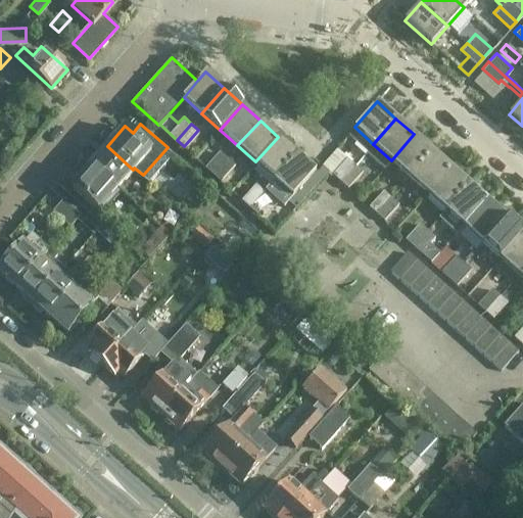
[(414,134),(391,160),(409,177),(432,150),(414,134)]
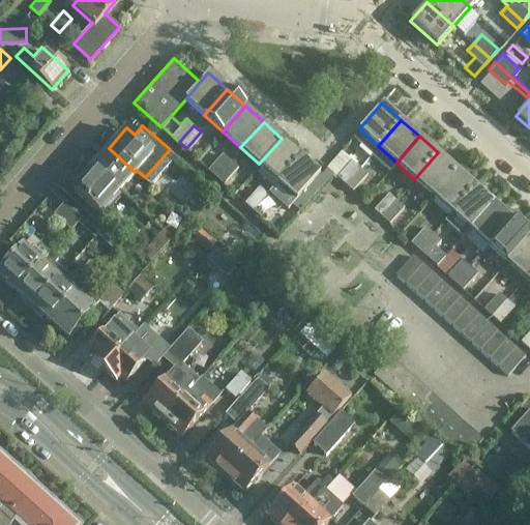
[(282,139),(259,164),(277,180),(300,154),(282,139)]
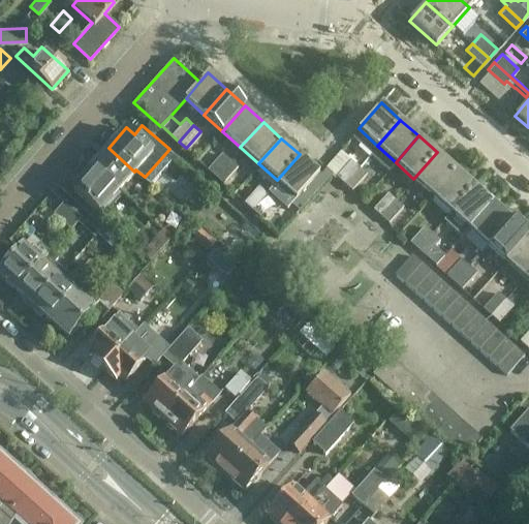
[(134,172),(109,148),(91,167),(117,191),(134,172)]
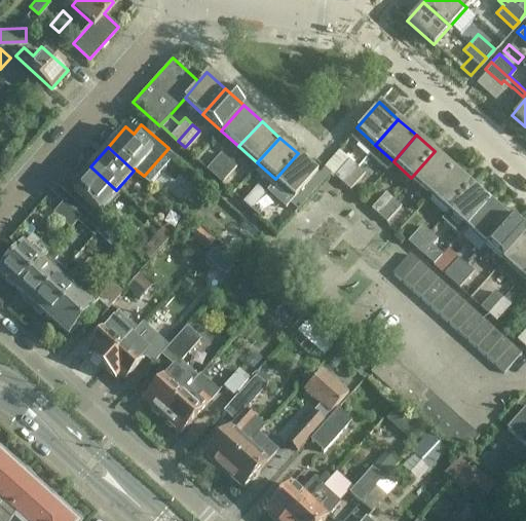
[(215,174),(229,157),(220,149),(205,165),(215,174)]
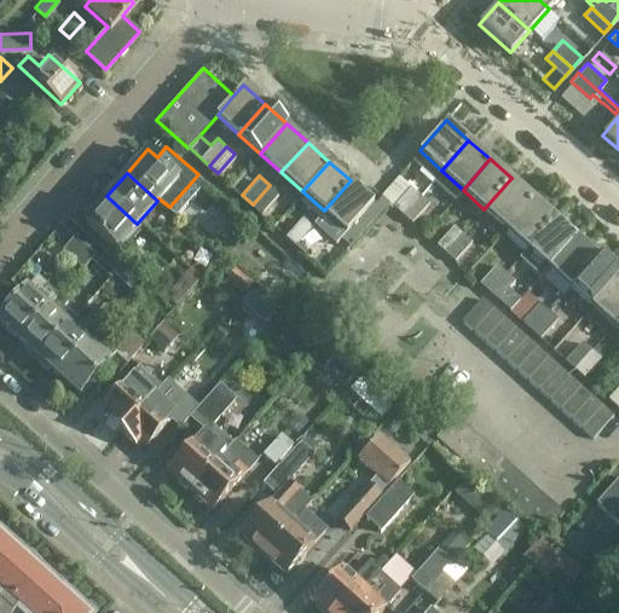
[(512,178),(484,209),(505,227),(533,197),(512,178)]
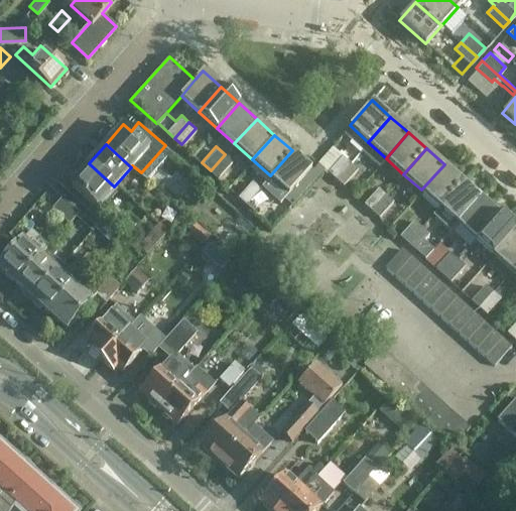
[(292,150),(270,175),(288,193),(310,167),(292,150)]
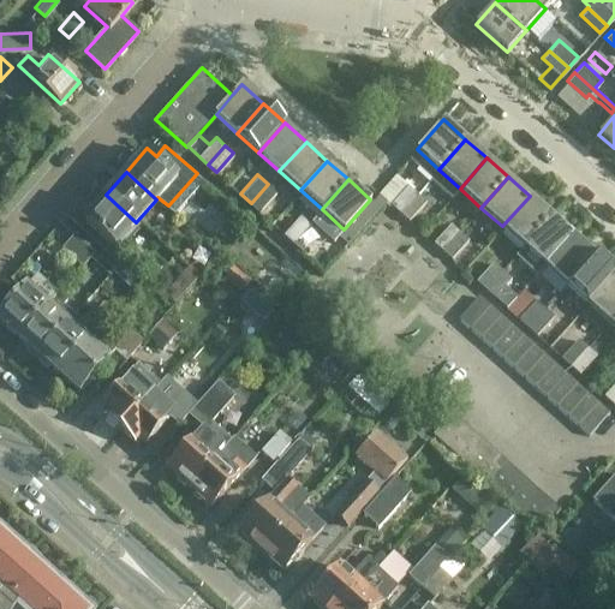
[(408,183),(390,202),(401,212),(418,192),(408,183)]
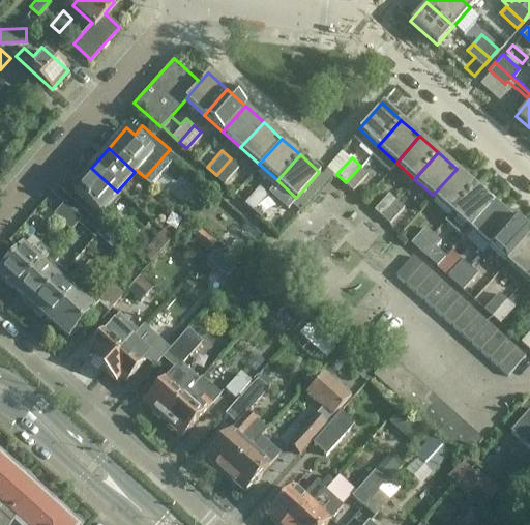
[(216,175),(224,181),(238,165),(231,158),(216,175)]
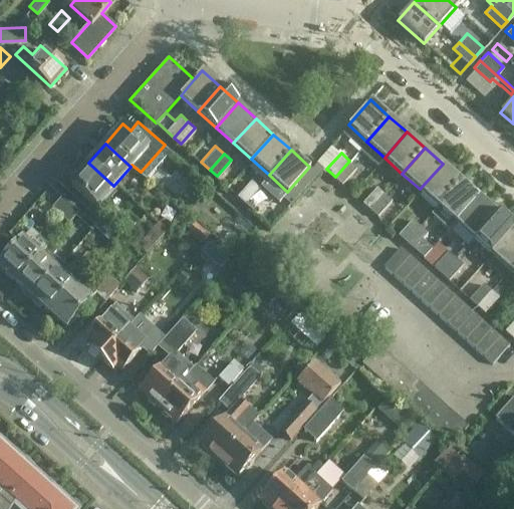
[(349,161),(335,177),(341,182),(356,167),(349,161)]
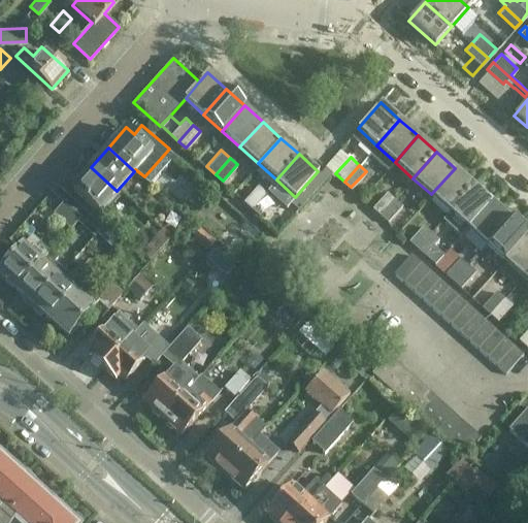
[(117,191),(91,167),(72,188),(98,210),(117,191)]
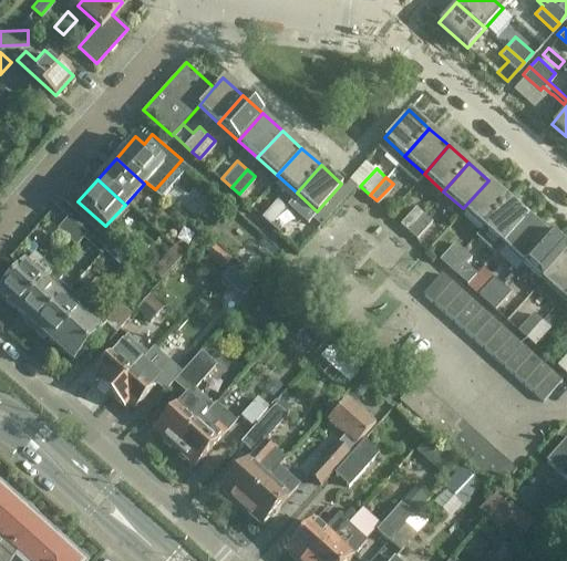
[(488,180),(463,208),(483,226),(507,198),(488,180)]
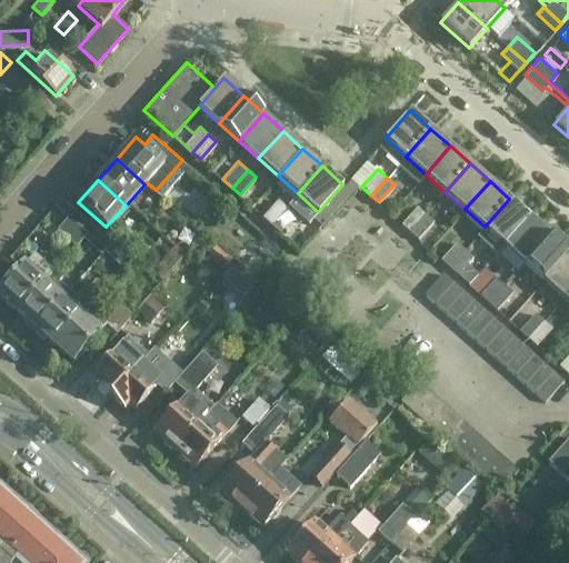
[(110,239),(60,194),(53,202),(68,214),(87,231),(85,234),(101,249),(110,239)]
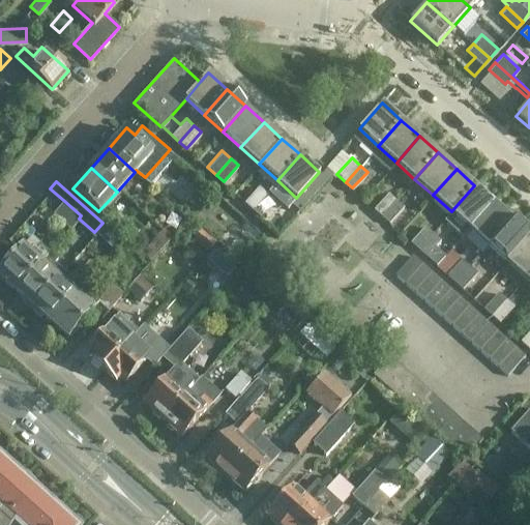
[(259,183),(244,200),(253,208),(267,192),(259,183)]
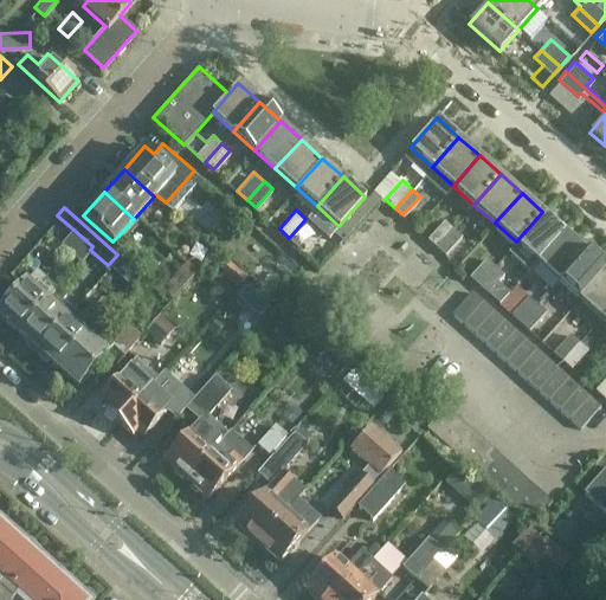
[(542,212),(516,242),(537,260),(563,231),(542,212)]
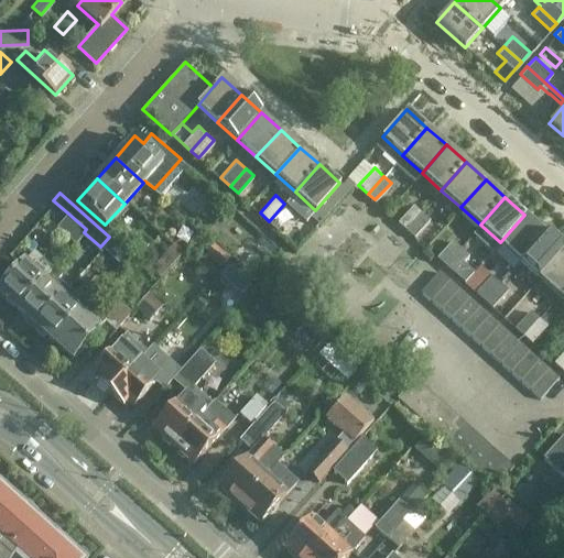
[(407,228),(423,210),(413,203),(398,220),(407,228)]
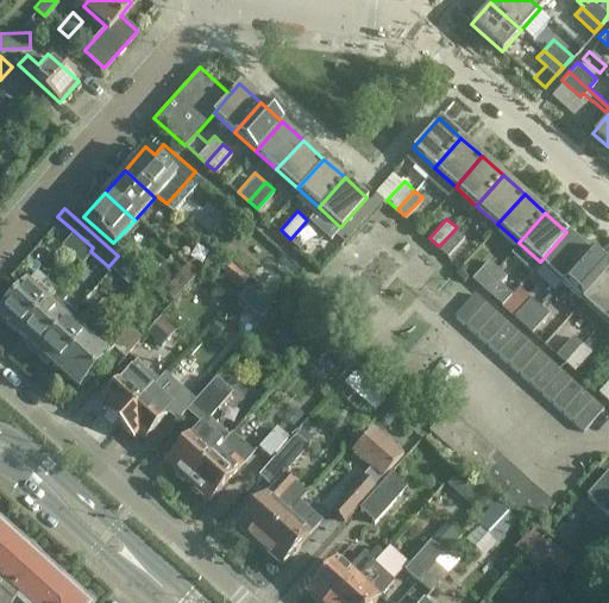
[(439,246),(447,253),(464,234),(457,227),(439,246)]
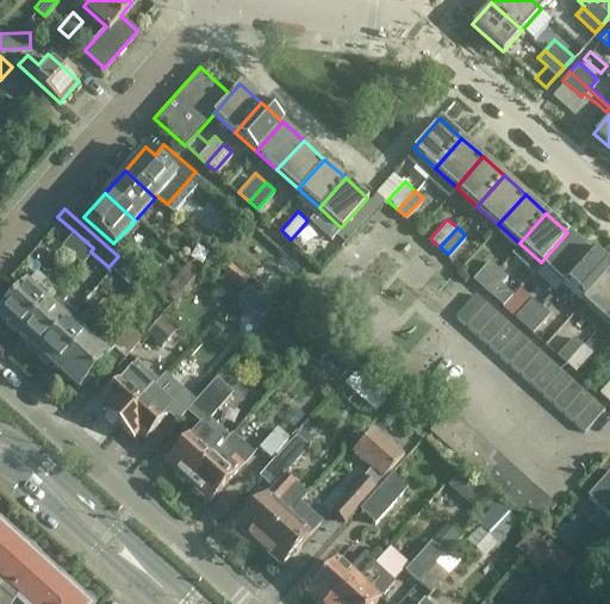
[(62,242),(82,261),(91,251),(93,248),(73,230),(62,242)]
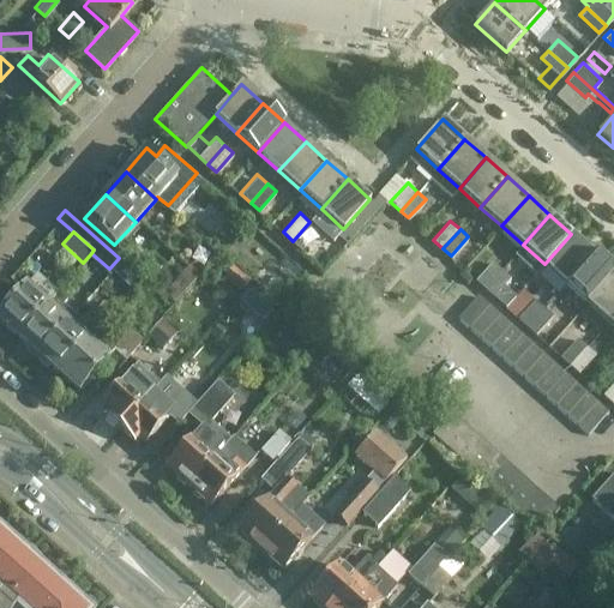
[(571,234),(545,264),(565,283),(593,253),(571,234)]
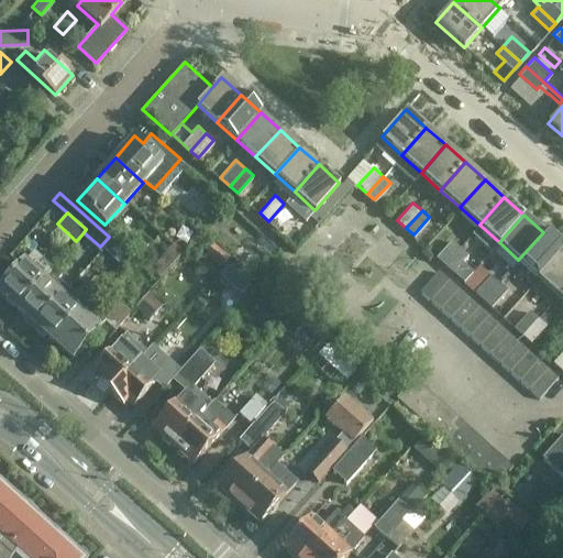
[(543,232),(518,260),(538,277),(562,249),(543,232)]
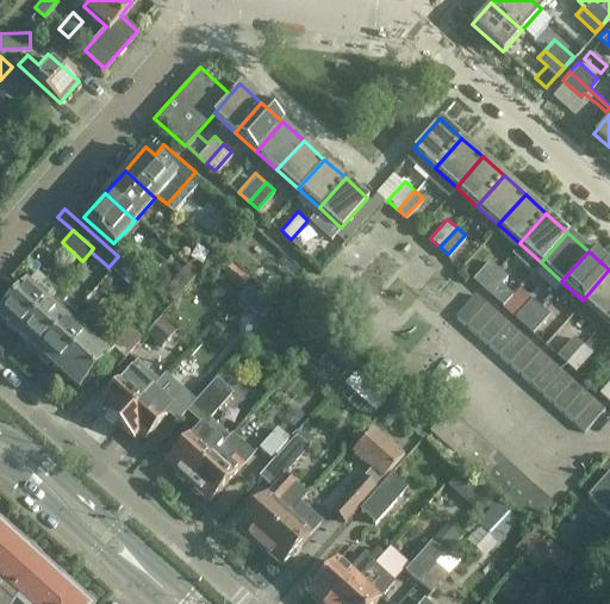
[(141,271),(122,253),(112,265),(130,281),(141,271)]
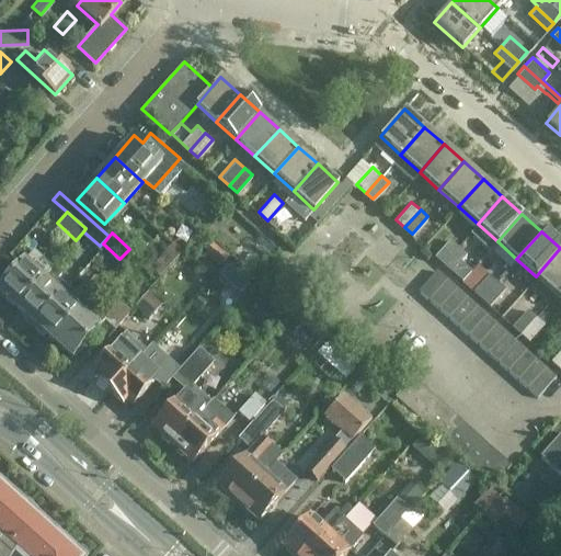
[(444,262),(459,245),(449,237),(434,254),(444,262)]
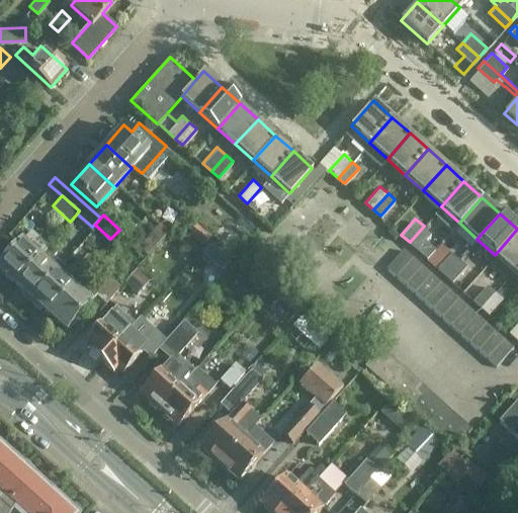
[(202,243),(210,233),(196,222),(188,232),(202,243)]
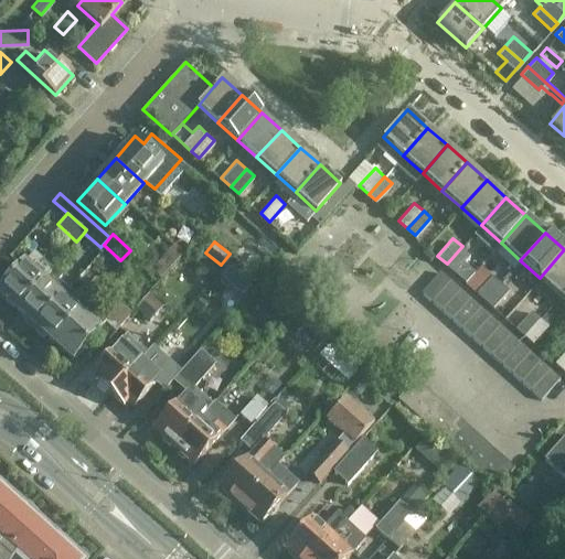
[(447,264),(454,270),(470,253),(462,246),(447,264)]
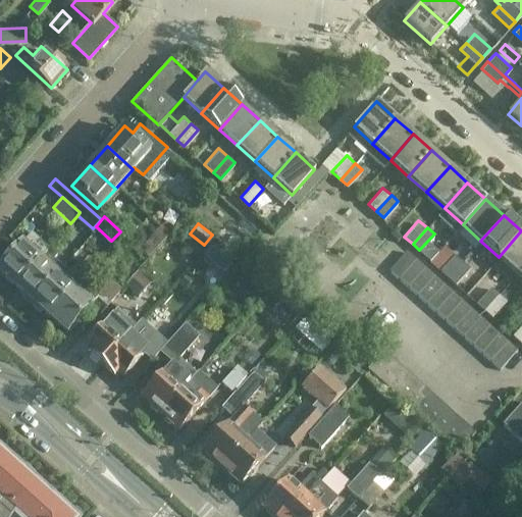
[(25,237),(0,265),(0,269),(15,283),(43,252),(49,246),(32,229),(25,237)]
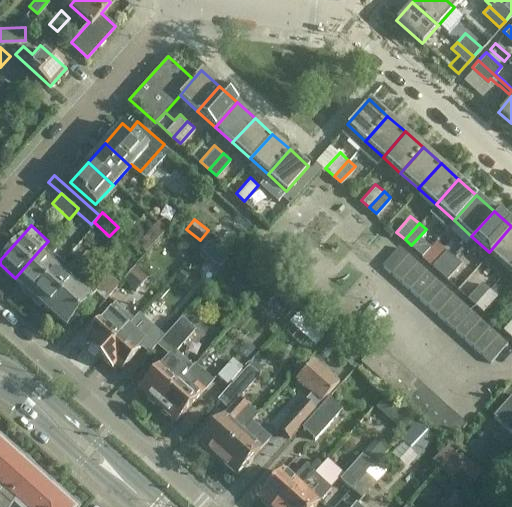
[(511,226),(489,252),(507,268),(511,261),(511,226)]
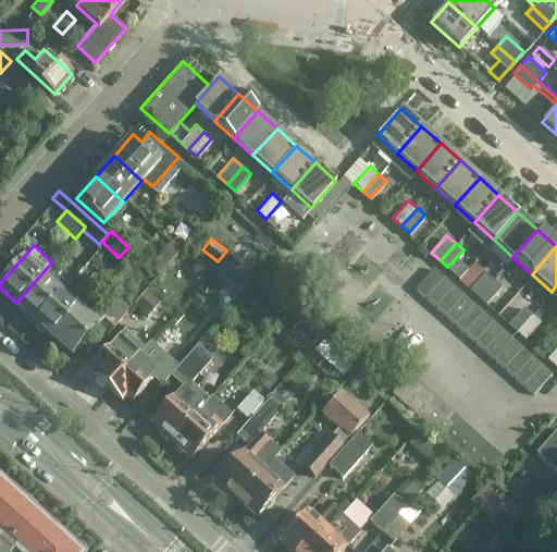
[(46,269),(16,303),(35,319),(60,291),(67,282),(58,273),(61,270),(60,269),(52,262),(46,269)]
